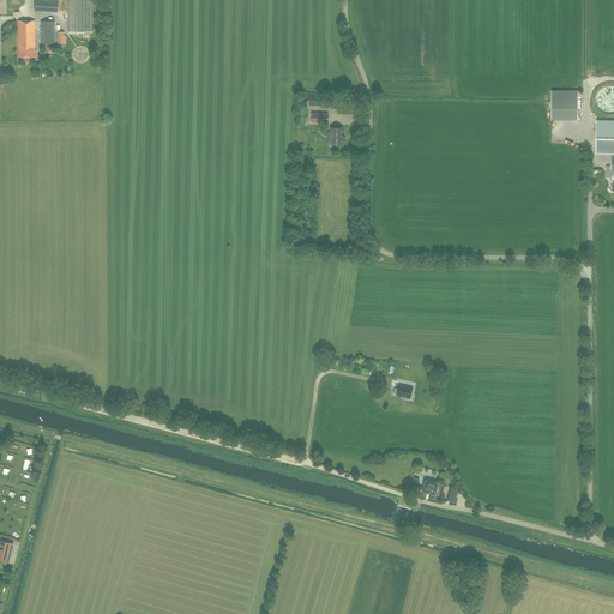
[(58,0),(35,0),(35,10),(58,12),(58,0)]
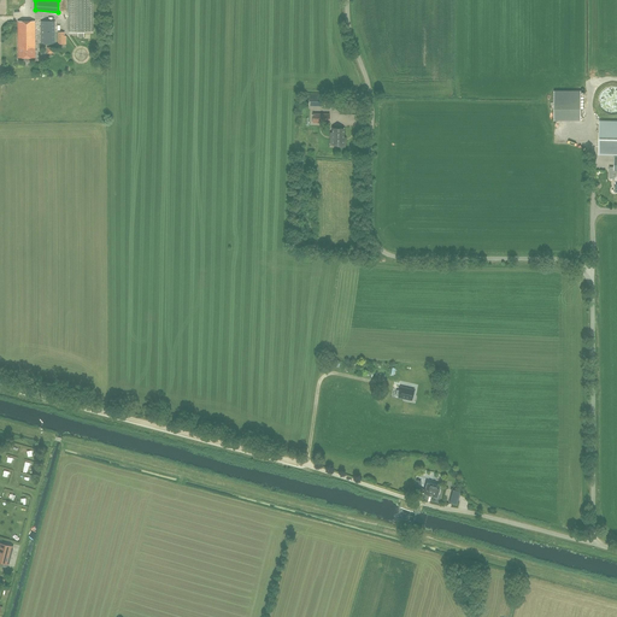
[(93,0),(68,0),(69,33),(78,33),(78,37),(84,37),(84,33),(93,33),(93,0)]
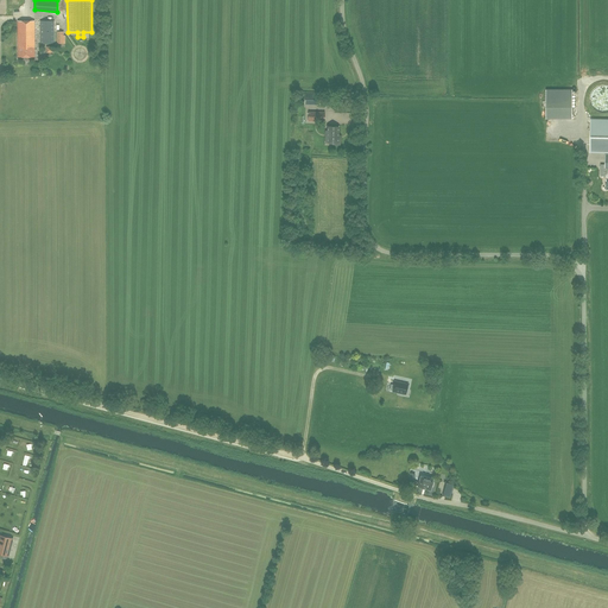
[(35,57),(35,21),(18,21),(18,57),(35,57)]
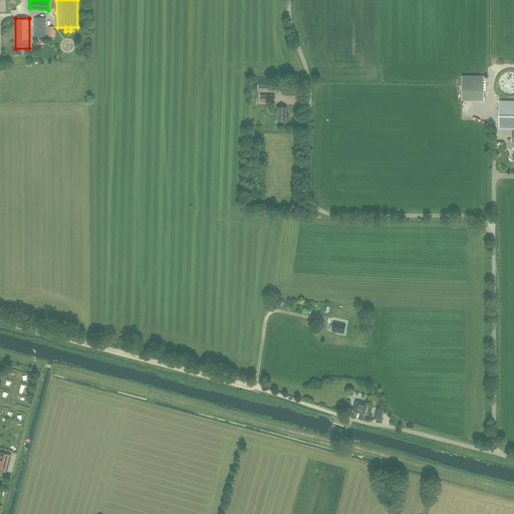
[(34,37),(45,37),(45,18),(34,18),(34,37)]
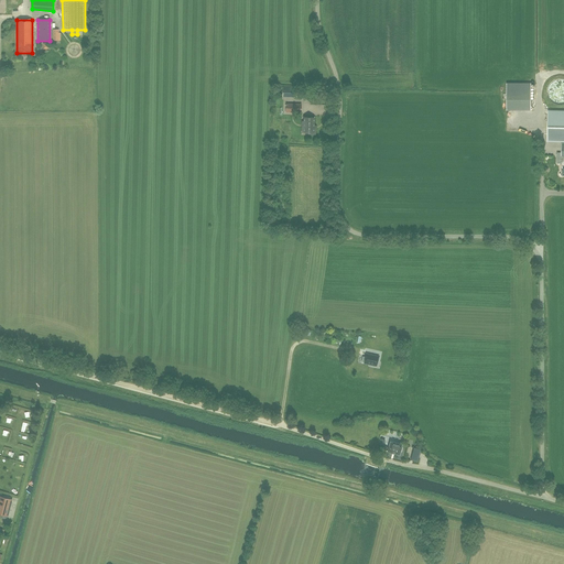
[(563,79),(562,79),(559,79),(555,80),(552,82),(550,84),(549,87),(548,90),(546,94),(548,97),(549,99),(551,102),(554,104),(557,105),(560,105),(563,105),(563,104),(563,79)]
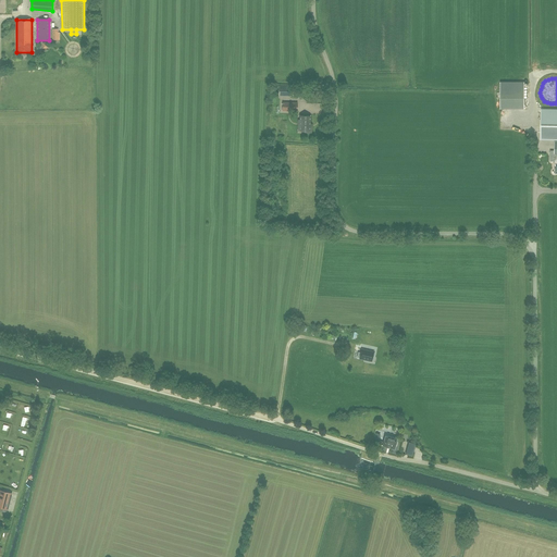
[(524,83),(500,83),(500,109),(524,109),(524,83)]
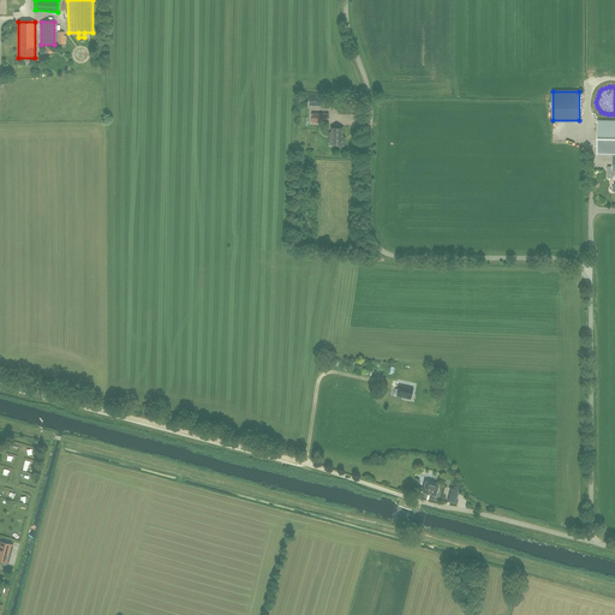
[(309,94),(309,103),(323,105),(324,95),(309,94)]
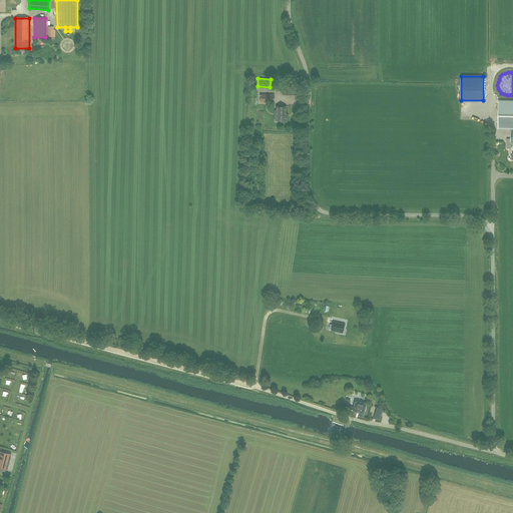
[(512,101),(498,101),(498,129),(511,130),(511,131),(512,130),(512,101)]
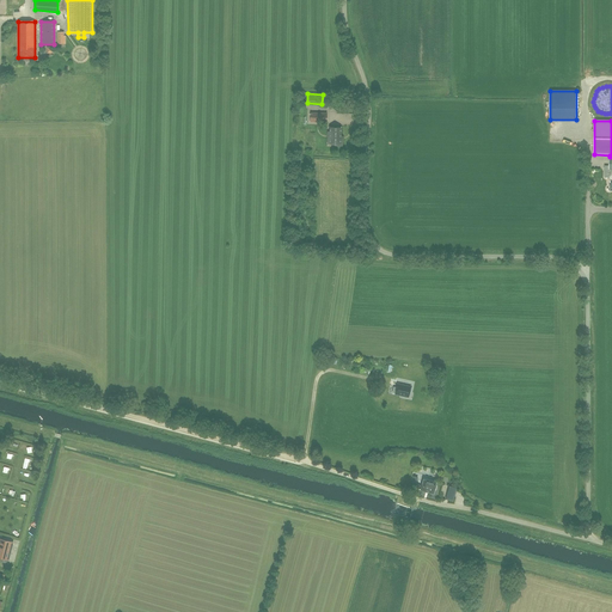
[(336,145),(336,146),(342,146),(342,140),(341,139),(341,128),(330,128),(330,133),(331,133),(331,138),(328,138),(328,144),(336,145)]
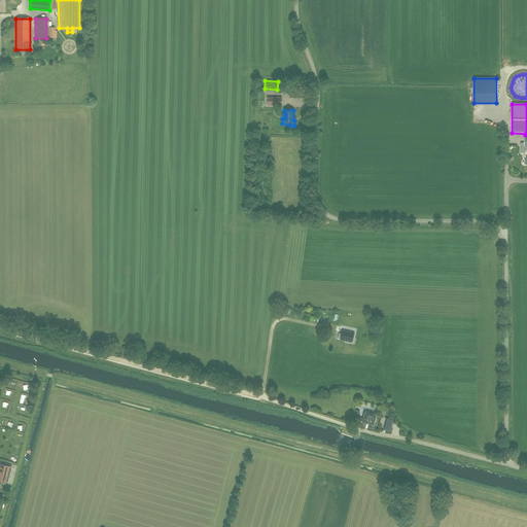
[(339,334),(338,339),(341,339),(340,340),(347,341),(347,342),(350,343),(351,342),(352,338),(354,338),(354,335),(353,335),(353,334),(342,330),(342,335),(339,334)]
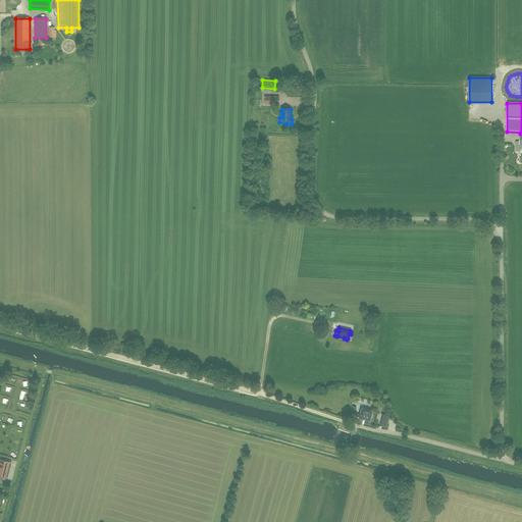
[(352,412),(351,416),(357,418),(357,417),(359,418),(370,421),(372,412),(361,409),(360,415),(358,414),(352,412)]
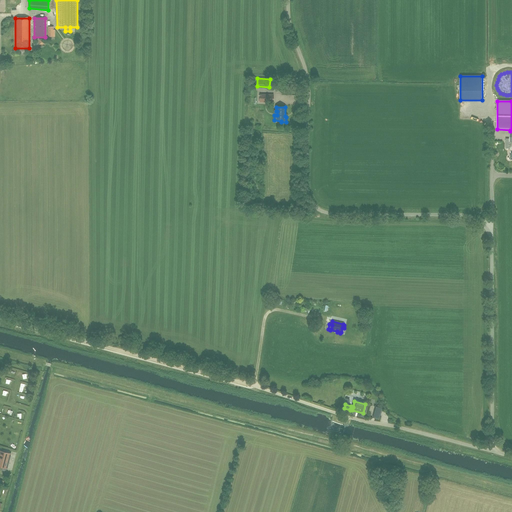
[(376,407),(373,418),(379,419),(382,408),(376,407)]
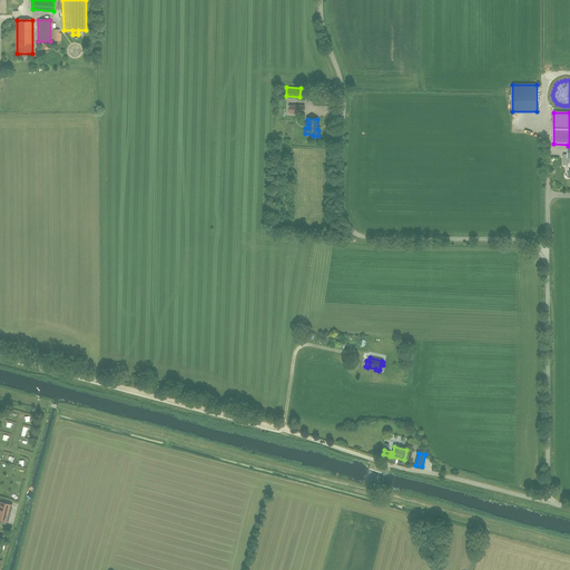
[(9,519),(12,505),(0,502),(0,519),(1,520),(1,517),(9,519)]
